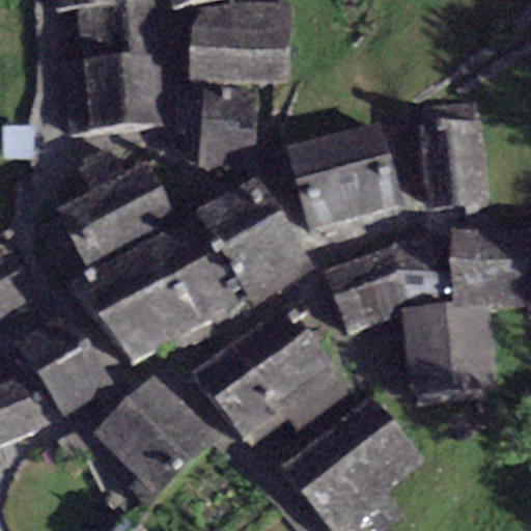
[(66,14),(74,130),(168,123),(160,0),(48,0),(50,15),(66,14)]
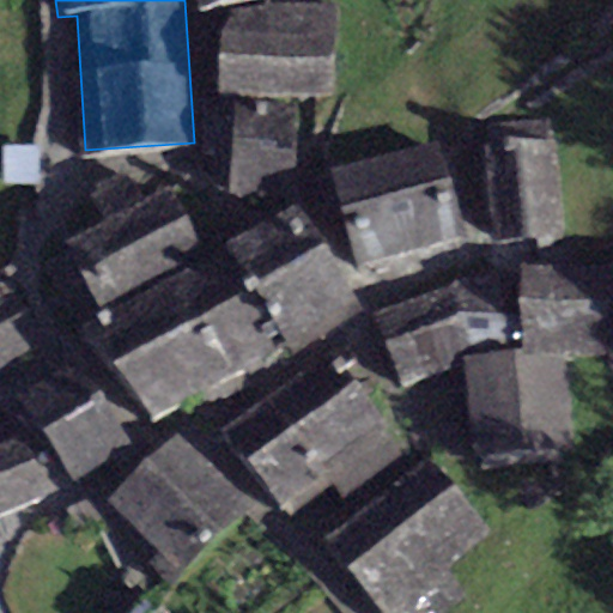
[(333,8),(225,7),(224,92),(332,93),(333,8)]
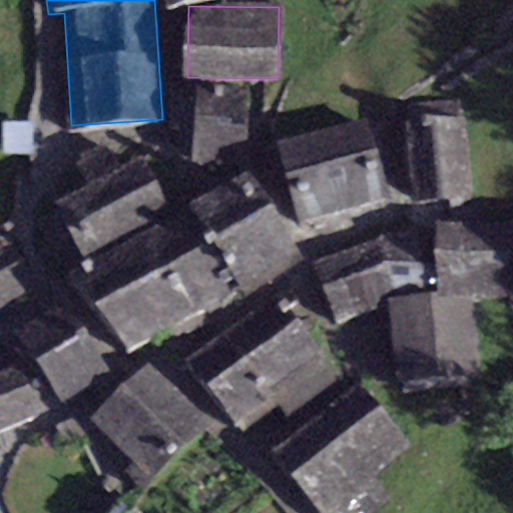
[(248,89),(195,85),(190,159),(243,163),(248,89)]
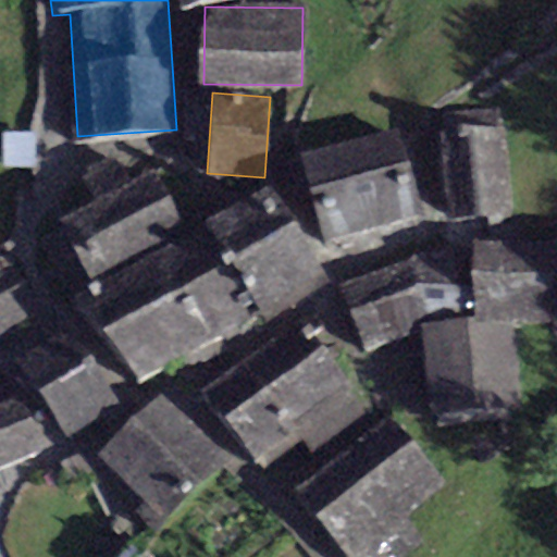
[(504,124),(438,131),(447,219),(512,211),(504,124)]
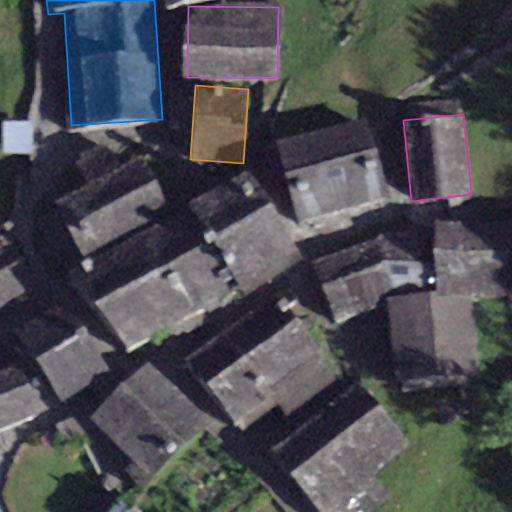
[(389,200),(368,119),(275,142),(296,224),(389,200)]
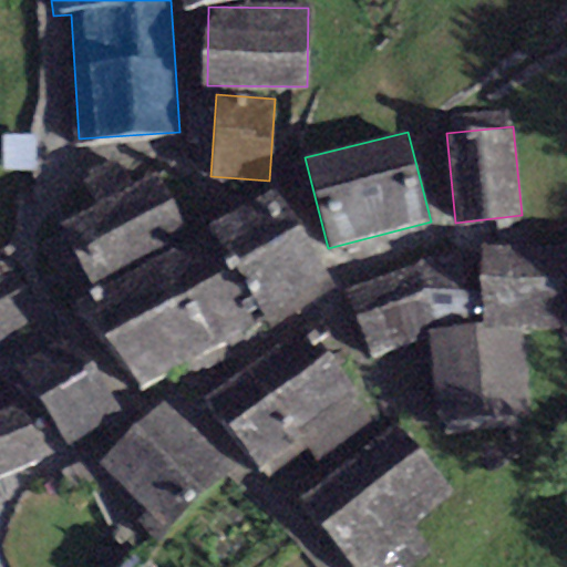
[(188,234),(158,175),(60,225),(91,284),(188,234)]
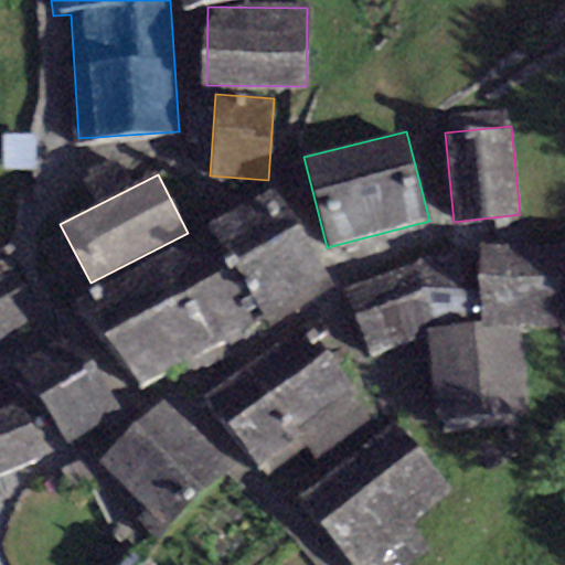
[(329,287),(274,190),(84,297),(138,394),(329,287)]
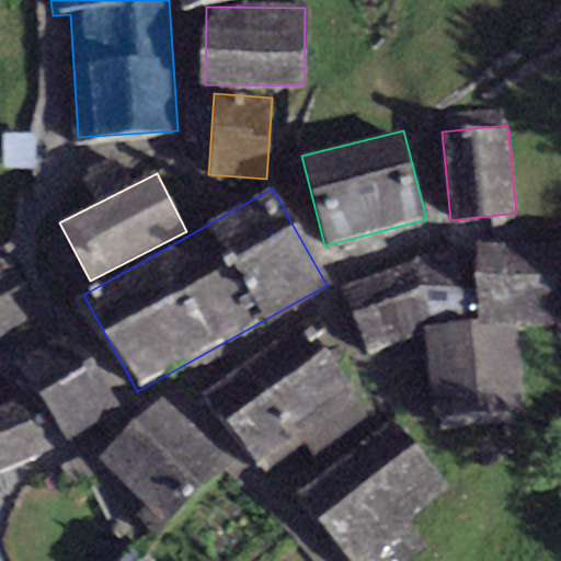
[(560,240),(474,242),(476,320),(477,325),(516,325),(560,323),(560,240)]
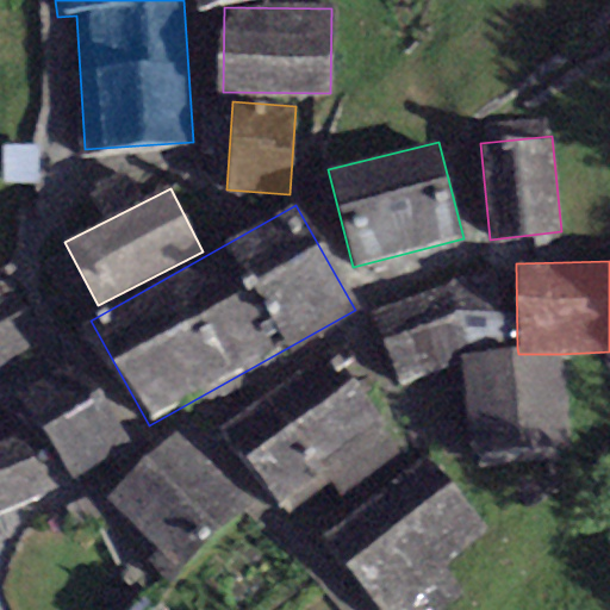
[(399,385),(461,361),(461,355),(508,349),(506,277),(455,279),(366,312),(399,385)]
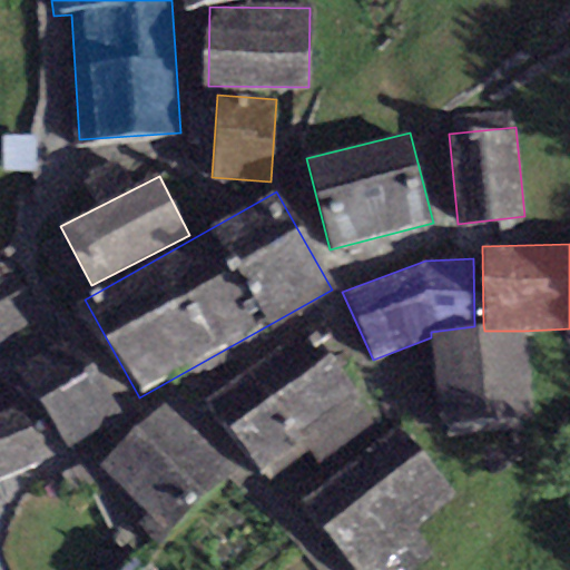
[(0,288),(0,345),(38,321),(11,282),(0,288)]
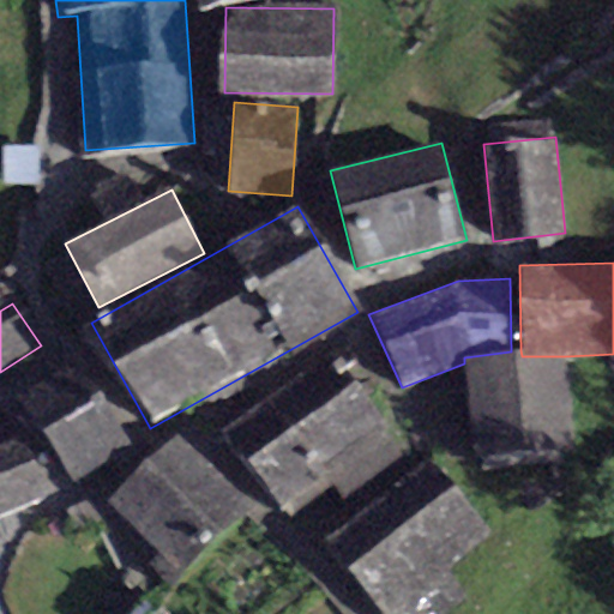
[(511,351),(464,357),(464,363),(474,461),(575,450),(565,356),(522,356),(521,350),(511,351)]
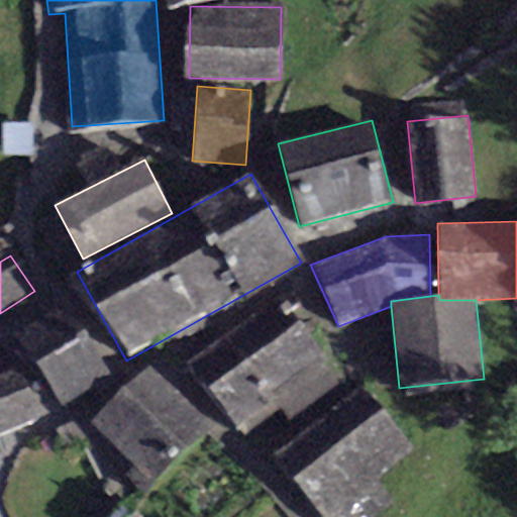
[(108,379),(66,307),(18,335),(61,407),(108,379)]
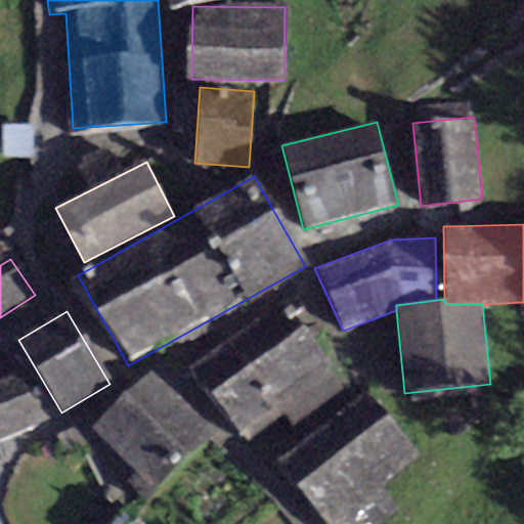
[(347,387),(298,323),(209,391),(250,444),(285,418),(293,428),(347,387)]
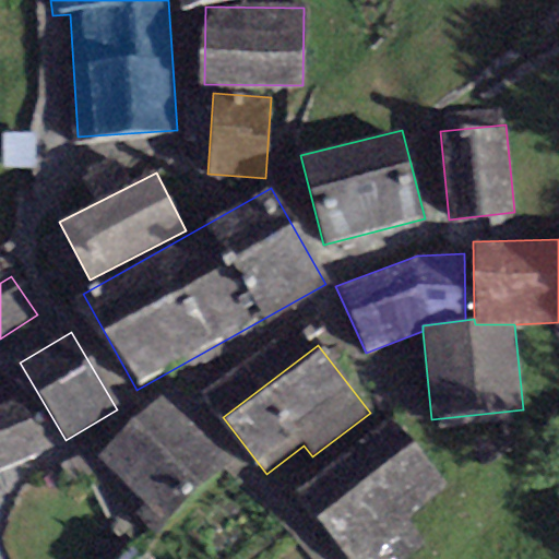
[(19,392),(0,401),(0,466),(45,445),(19,392)]
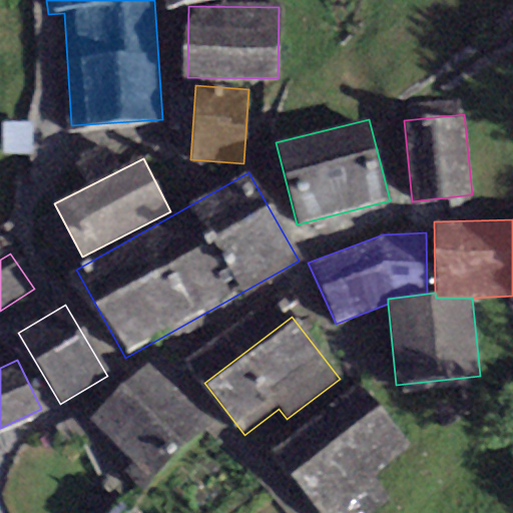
[(206,425),(149,365),(91,419),(148,480),(206,425)]
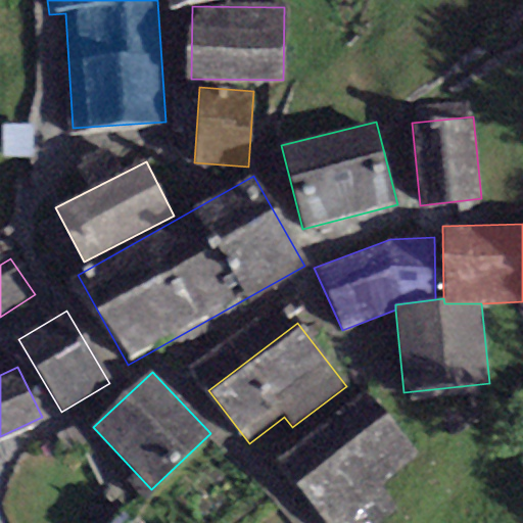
[(419,455),(366,390),(272,466),(318,522),(380,522),(399,508),(381,485),(419,455)]
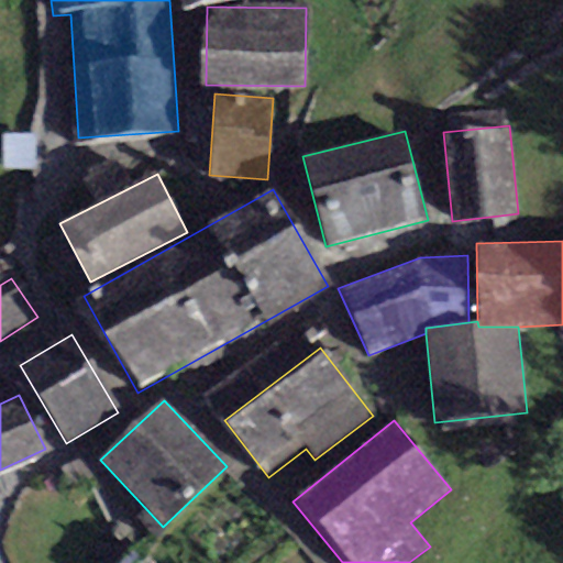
All buildings are outlined.
